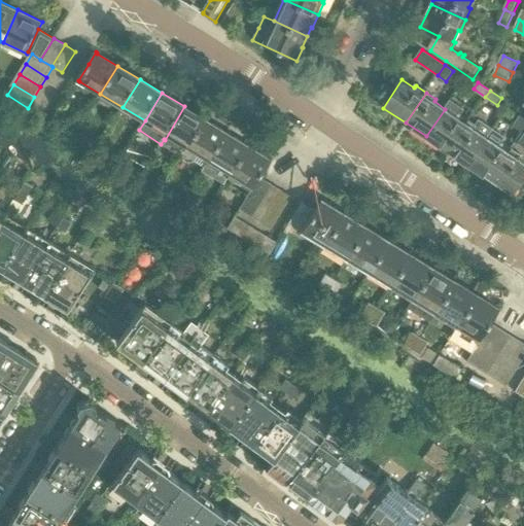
[(426,136),(448,151),(468,121),(461,116),(465,110),(451,100),(445,109),(426,136)]
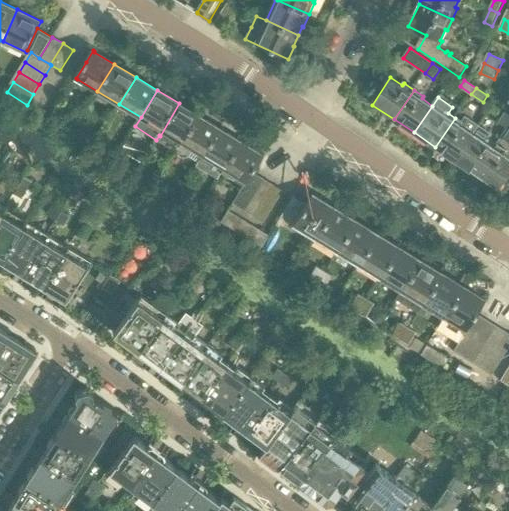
[(159,135),(156,140),(178,153),(177,150),(178,148),(180,149),(183,144),(200,116),(179,103),(160,136),(159,135)]
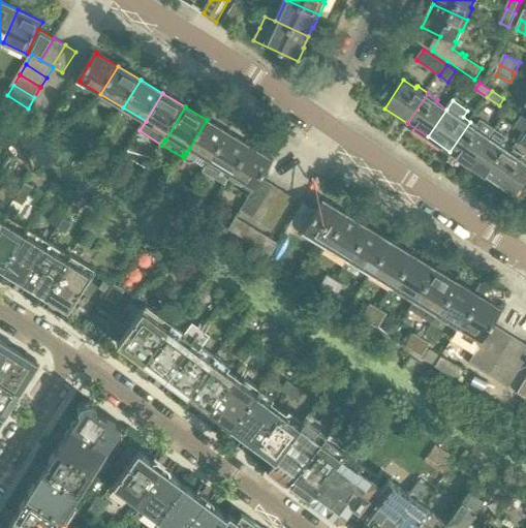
[(58,114),(53,123),(75,135),(81,126),(58,114)]
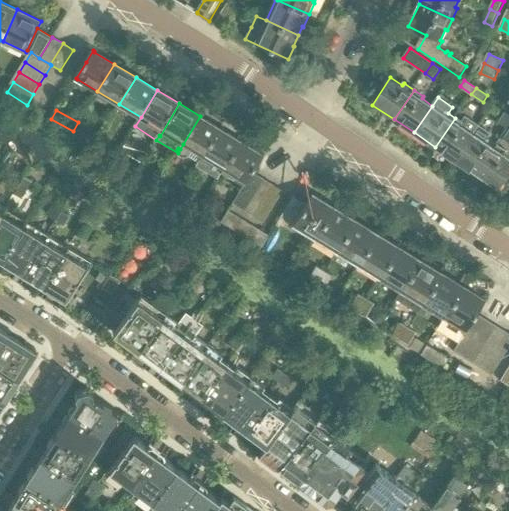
[(499,123),(508,129),(508,114),(506,112),(499,123)]
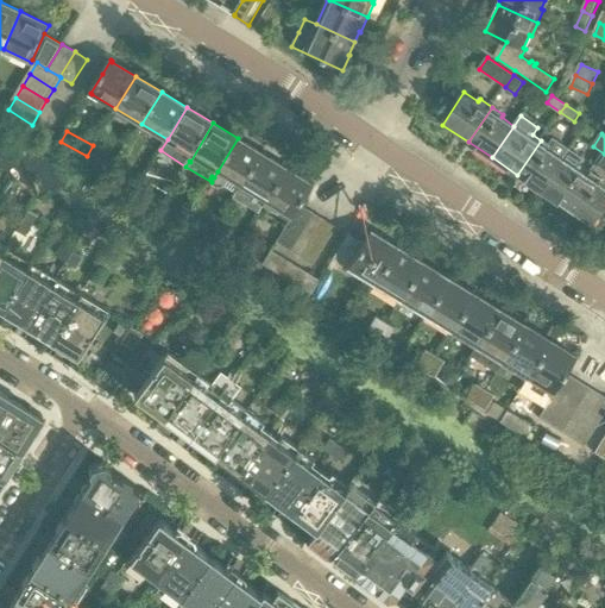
[(237,195),(243,186),(262,154),(238,138),(218,171),(214,177),(212,176),(210,179),(212,182),(213,186),(219,189),(225,187),(237,195)]
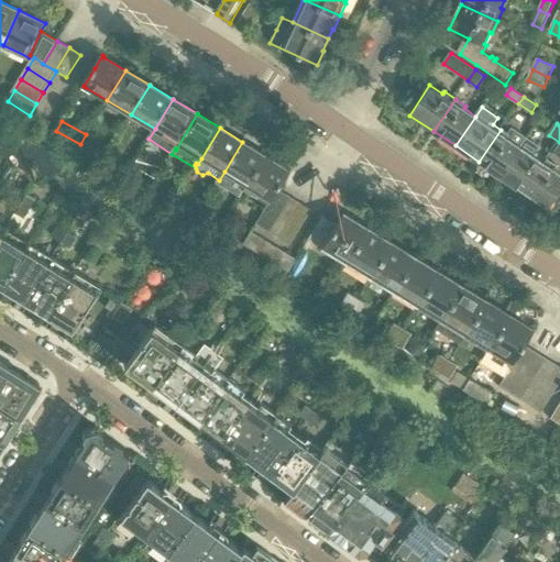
[(479,162),(501,177),(528,138),(514,129),(509,134),(501,130),(479,162)]
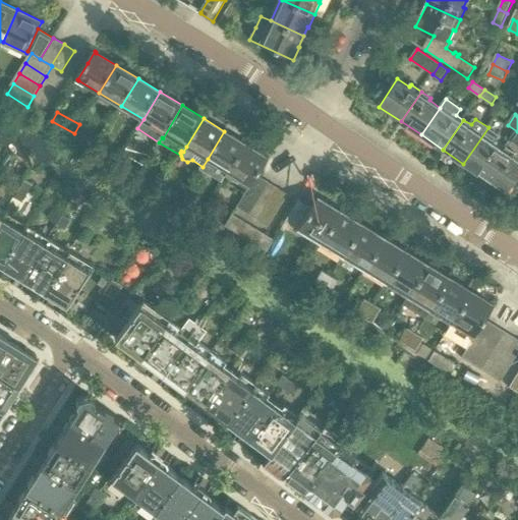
[(488,127),(463,164),(485,178),(506,148),(497,142),(501,136),(488,127)]
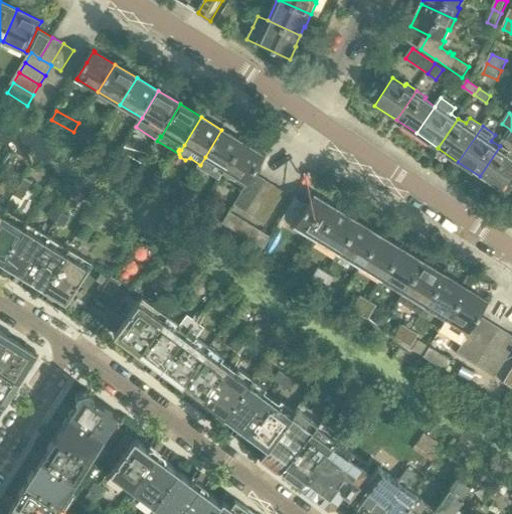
[(76,136),(83,140),(87,134),(79,130),(76,136)]
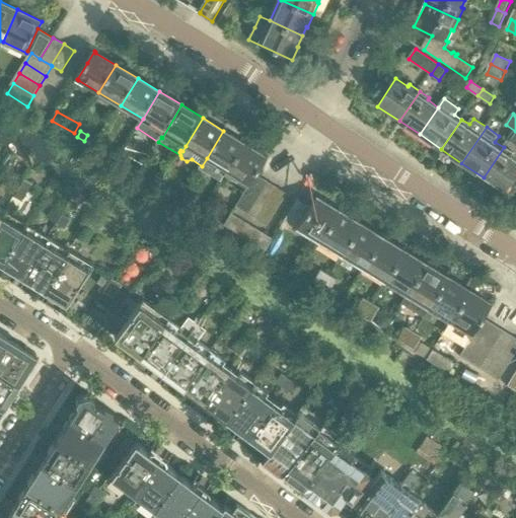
[(207,158),(228,171),(245,144),(223,131),(207,158)]
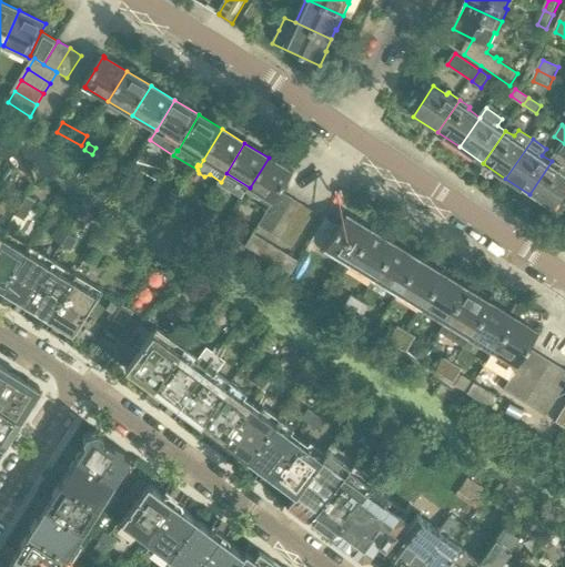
[(250,188),(248,193),(272,208),(281,192),(293,172),(292,171),(292,172),(269,158),(250,188)]
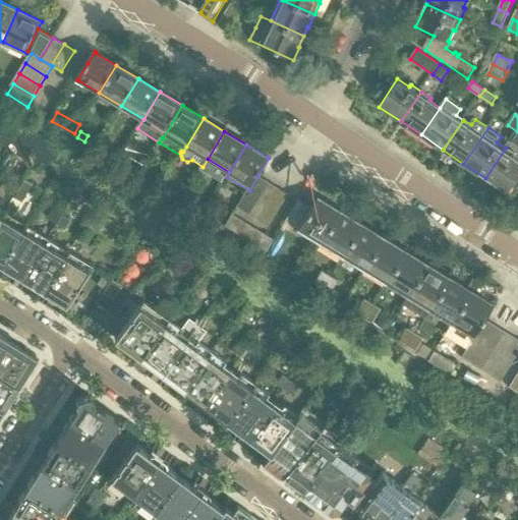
[(98,151),(106,155),(109,150),(102,146),(98,151)]
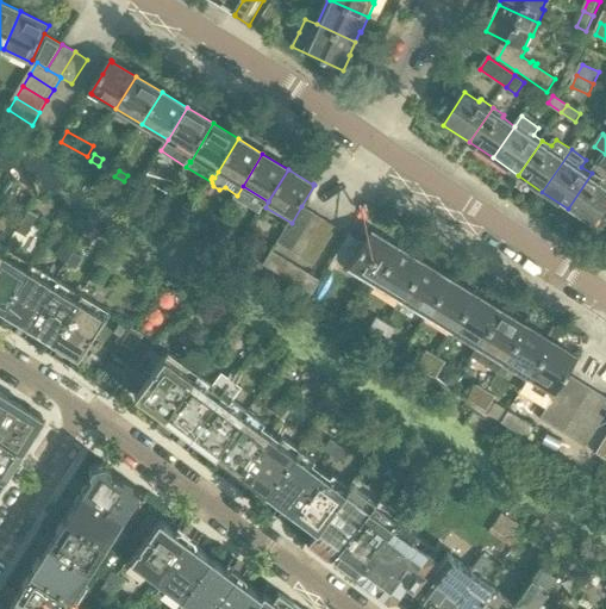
[(592,173),(568,209),(593,227),(605,207),(605,187),(601,185),(604,181),(592,173)]
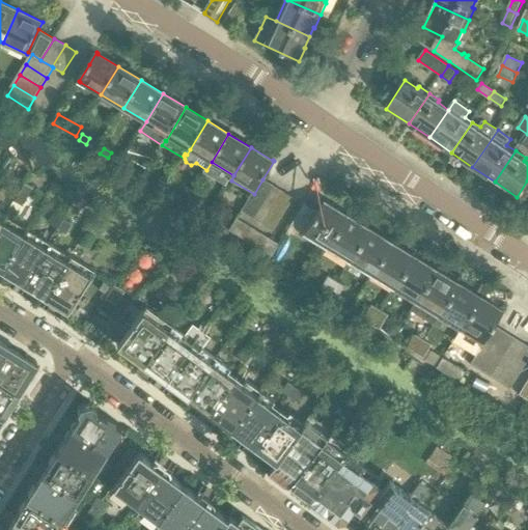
[(243,212),(254,219),(275,186),(262,179),(254,194),(243,212)]
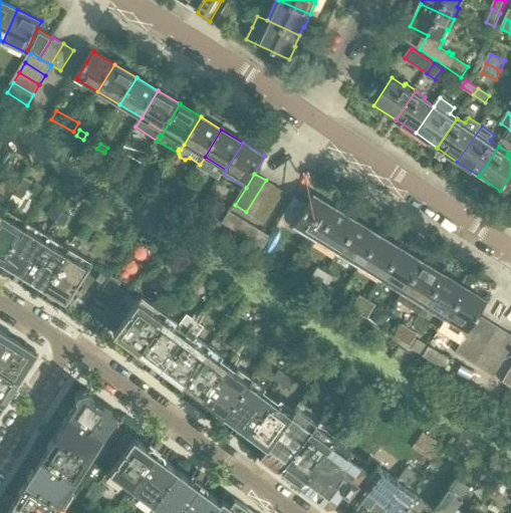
[(246,212),(257,218),(276,187),(266,180),(246,212)]
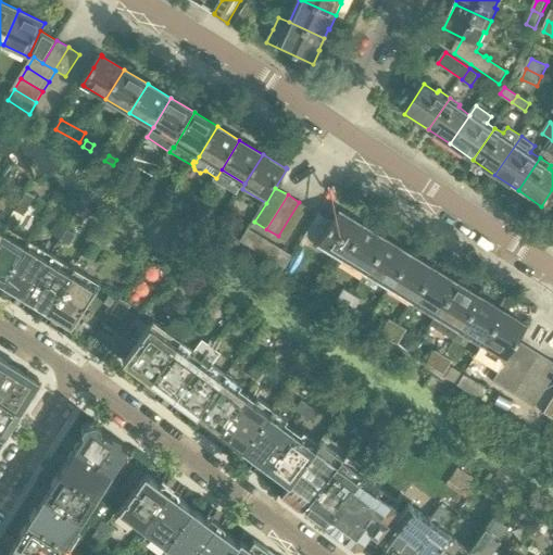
[(8,206),(16,212),(22,202),(14,197),(8,206)]
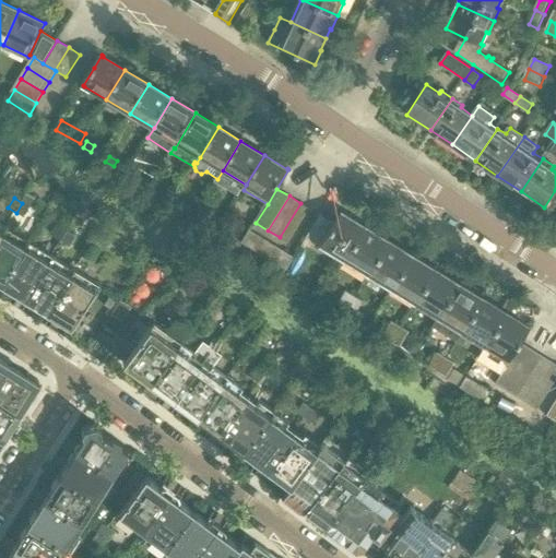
[(22,203),(16,213),(24,217),(31,208),(22,203)]
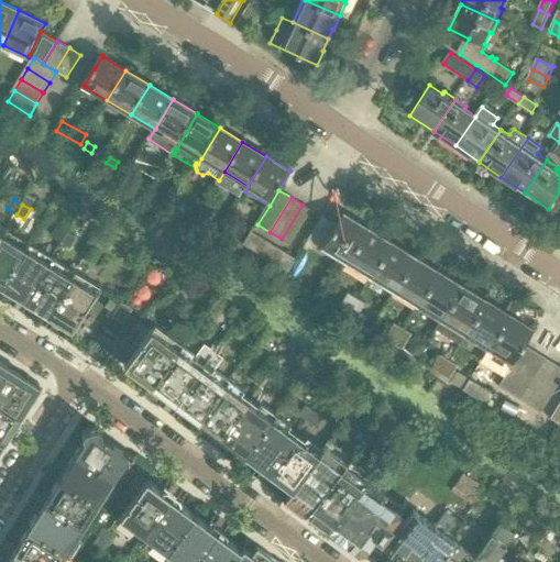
[(198,210),(188,205),(183,213),(193,220),(198,210)]
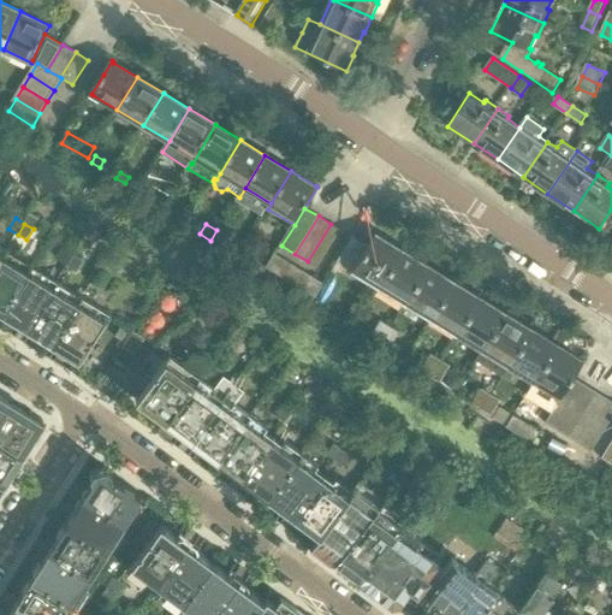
[(331,224),(308,261),(319,268),(342,230),(331,224)]
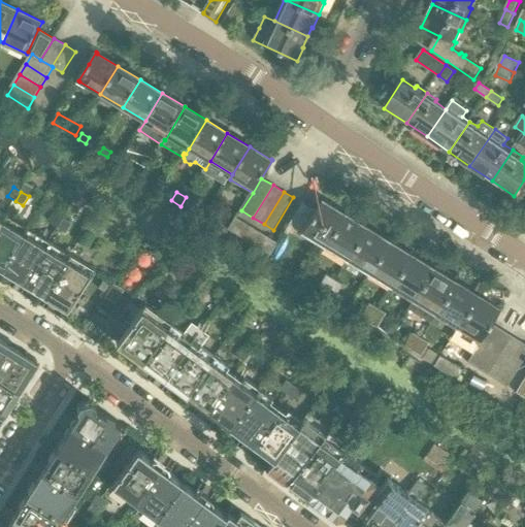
[(303,233),(326,246),(334,232),(345,215),(323,201),(317,211),(303,233)]
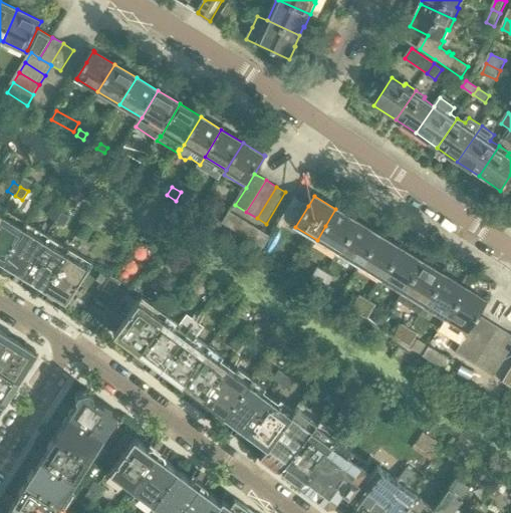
[(181,204),(189,208),(192,202),(185,198),(181,204)]
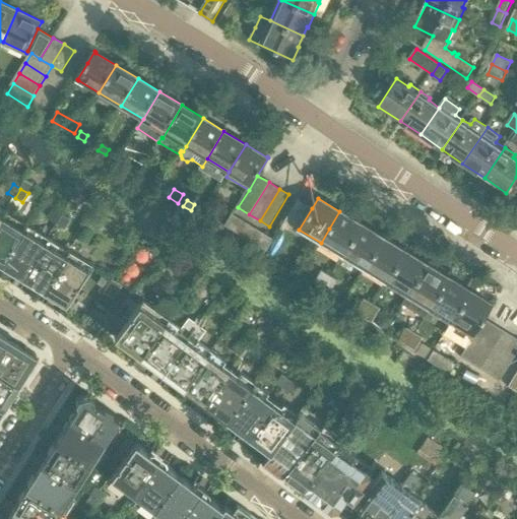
[(286,221),(299,230),(312,208),(299,200),(286,221)]
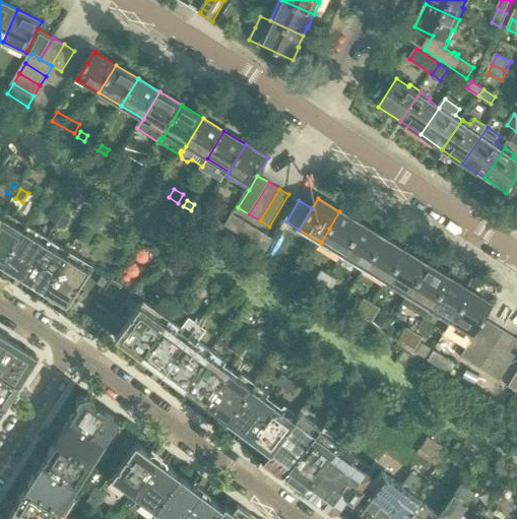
[(50,219),(58,224),(63,215),(56,210),(50,219)]
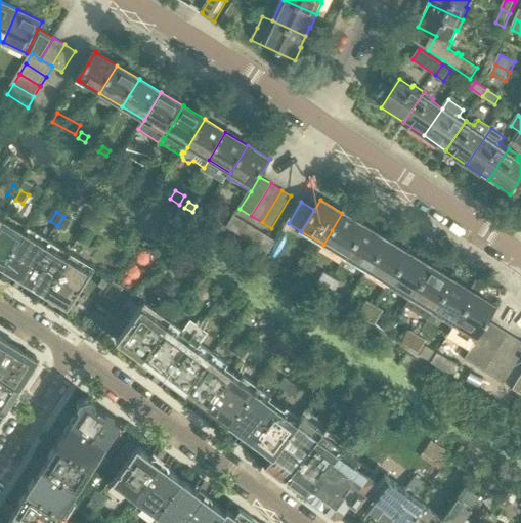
[(323,245),(345,258),(363,226),(342,213),(332,230),(323,245)]
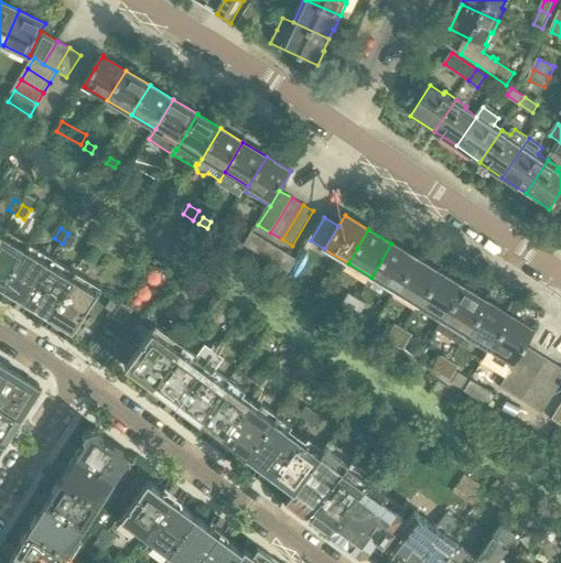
[(246,245),(266,257),(291,273),(299,261),(254,233),(246,245)]
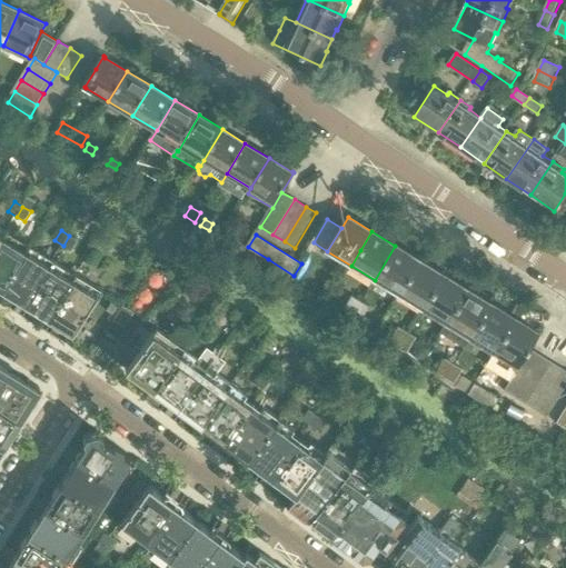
[(69,236),(63,246),(72,251),(78,241),(69,236)]
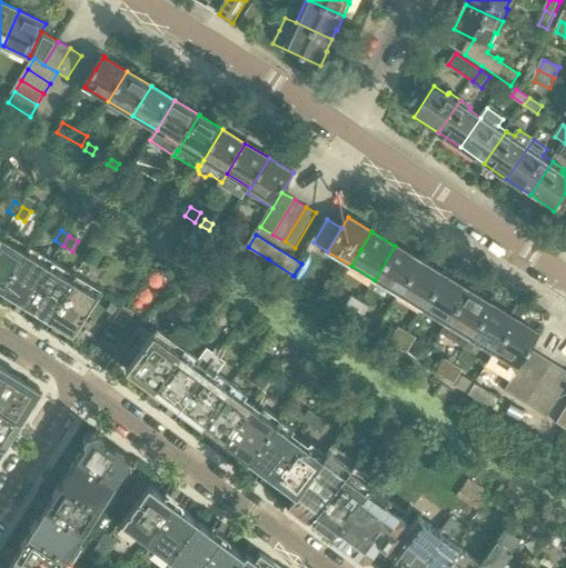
[(0,288),(5,291),(28,252),(5,238),(0,243),(0,288)]
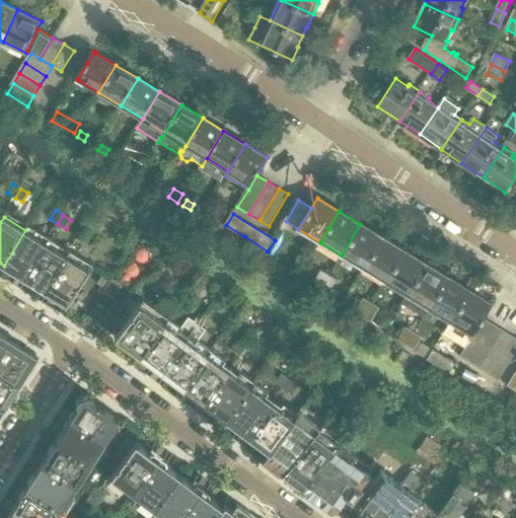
[(342,255),(364,269),(382,237),(360,224),(342,255)]
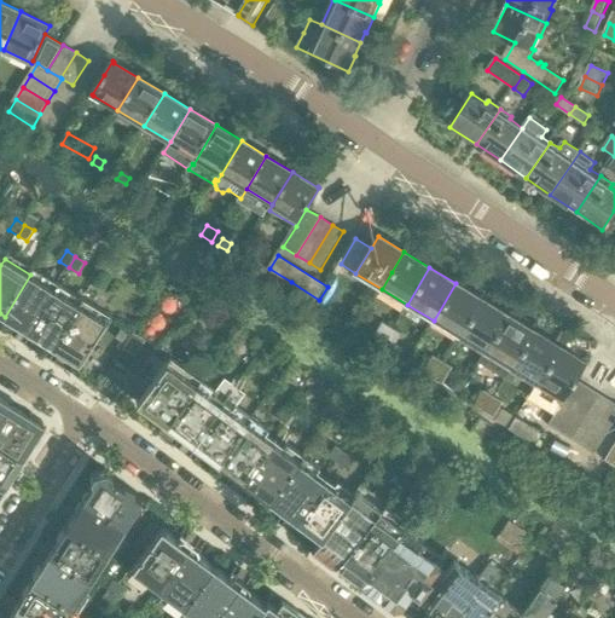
[(96,282),(104,288),(111,278),(102,272),(96,282)]
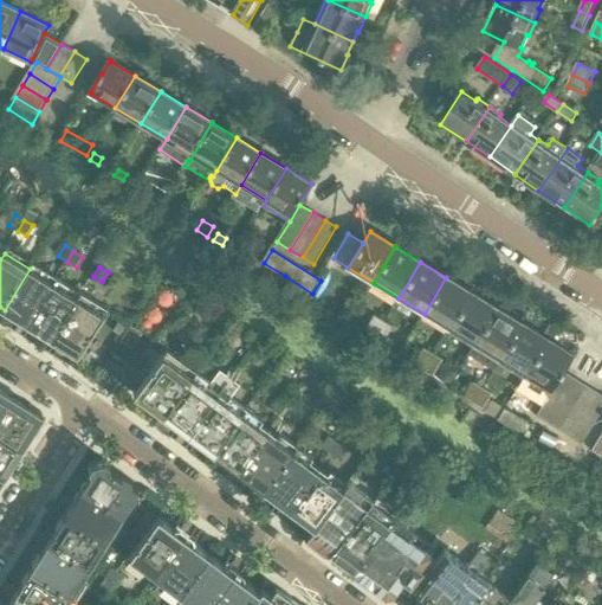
[(5,310),(30,326),(54,284),(30,269),(5,310)]
